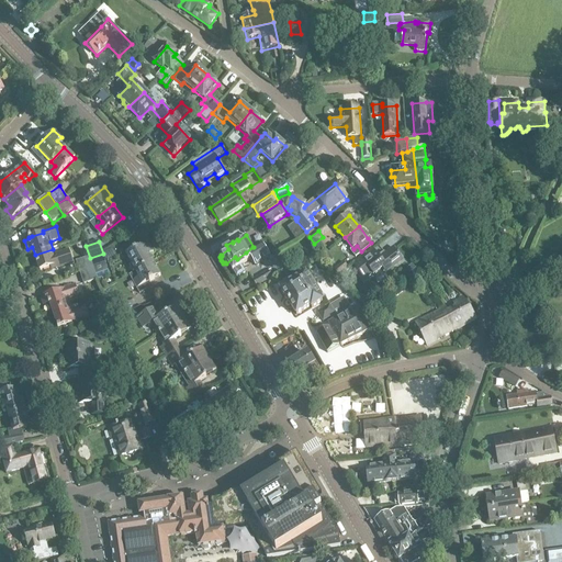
[(126,256),(136,272),(154,263),(149,255),(154,253),(149,244),(126,256)]
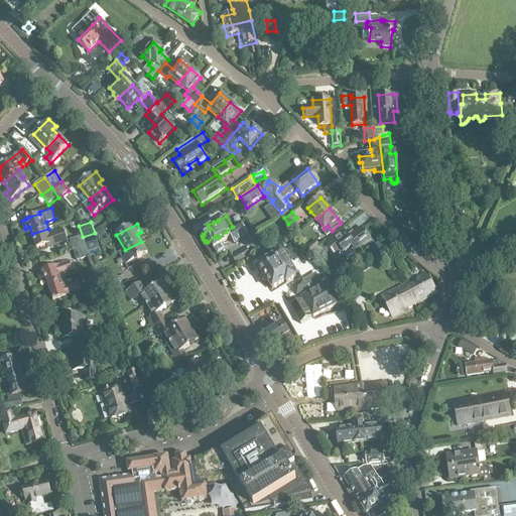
[(226,232),(218,238),(216,236),(208,242),(207,243),(211,248),(213,247),(218,255),(225,251),(221,244),(231,238),(233,241),(237,242),(243,238),(244,234),(240,229),(236,227),(233,229),(232,227),(226,232)]
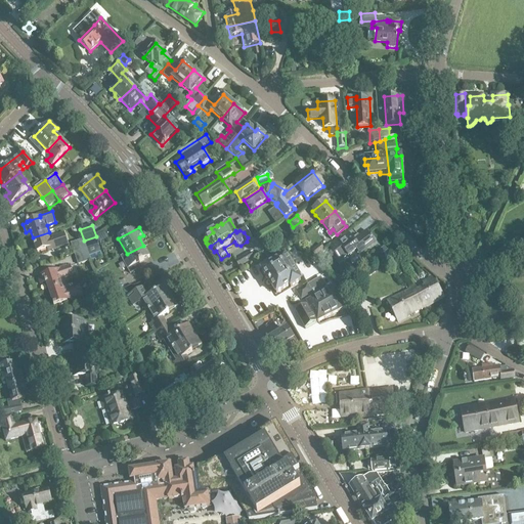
[(340,262),(347,256),(348,257),(360,248),(363,252),(376,243),(367,232),(360,237),(360,236),(354,241),(348,231),(328,247),(340,262)]
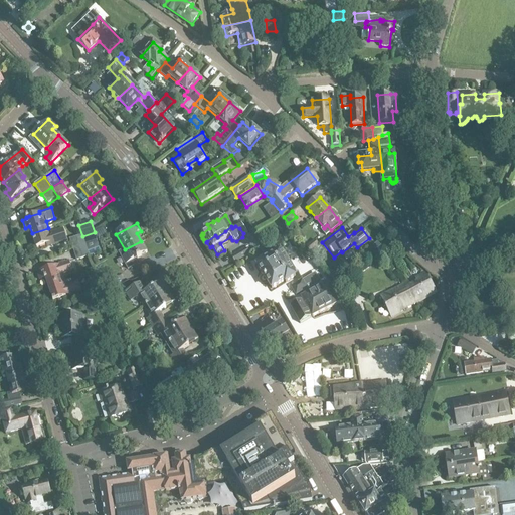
[(50,234),(48,228),(32,233),(34,240),(33,240),(34,241),(37,248),(50,243),(51,246),(67,241),(64,230),(50,234)]
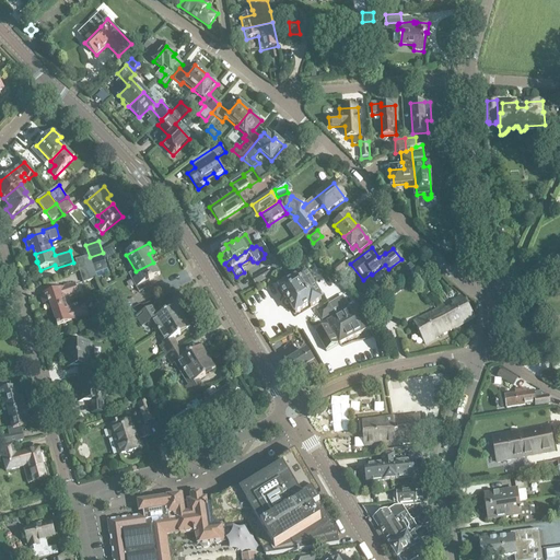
[(90,257),(93,267),(97,279),(109,275),(108,270),(103,253),(90,257)]
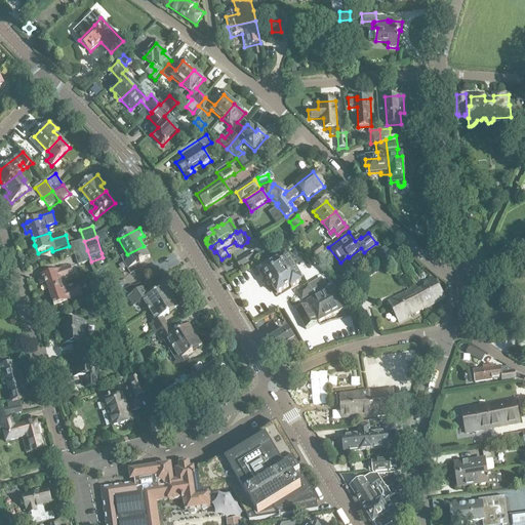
[(71,244),(75,254),(87,250),(84,241),(84,240),(71,244)]
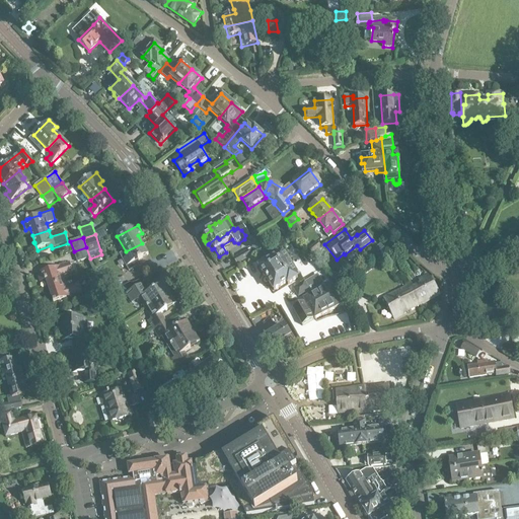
[(312,255),(322,247),(317,241),(308,249),(312,255)]
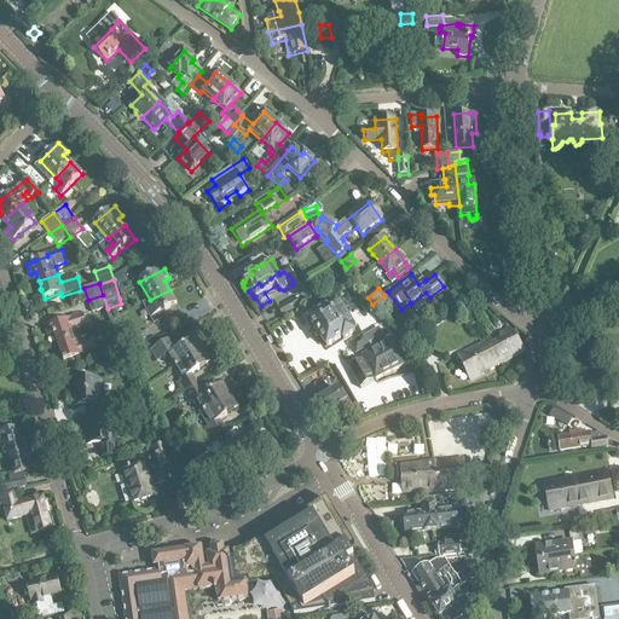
[(177,305),(169,290),(150,300),(143,304),(154,324),(163,318),(161,313),(177,305)]
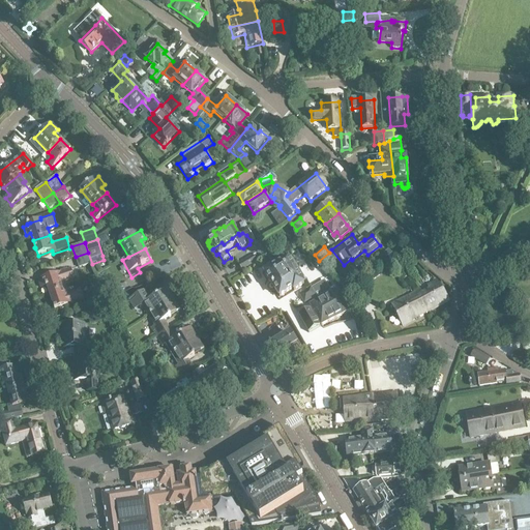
[(92,264),(88,253),(76,257),(79,268),(92,264)]
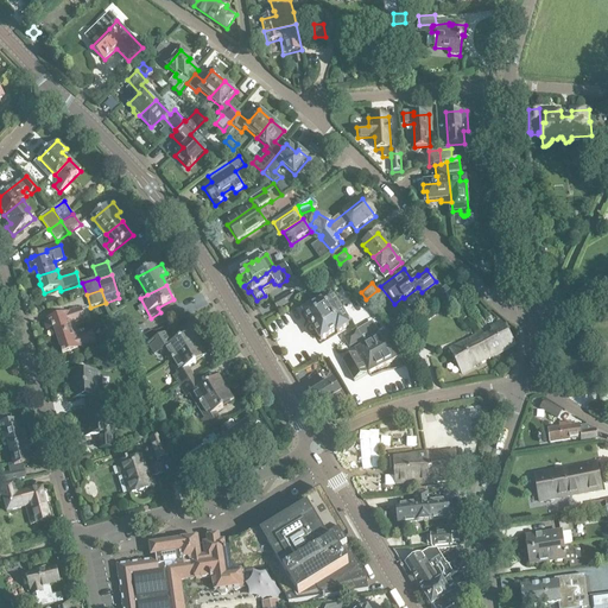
[(456,297),(450,290),(445,295),(450,301),(456,297)]
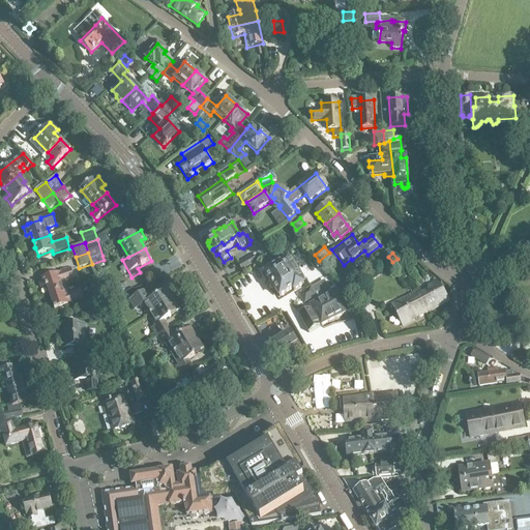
[(320,260),(323,265),(328,261),(325,256),(320,260)]
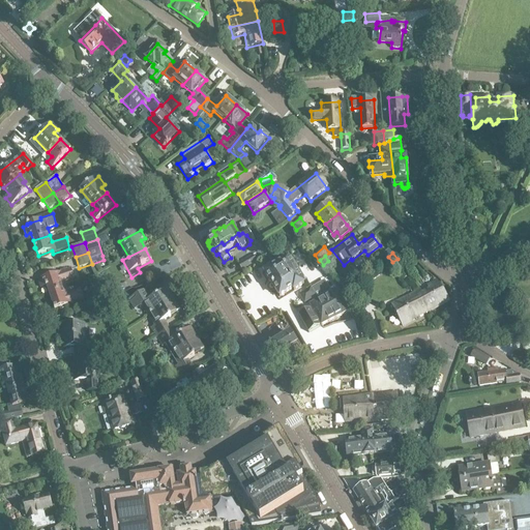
[(305,281),(292,258),(266,274),(281,297),(293,290),(294,291),(304,285),(302,282),(305,281)]
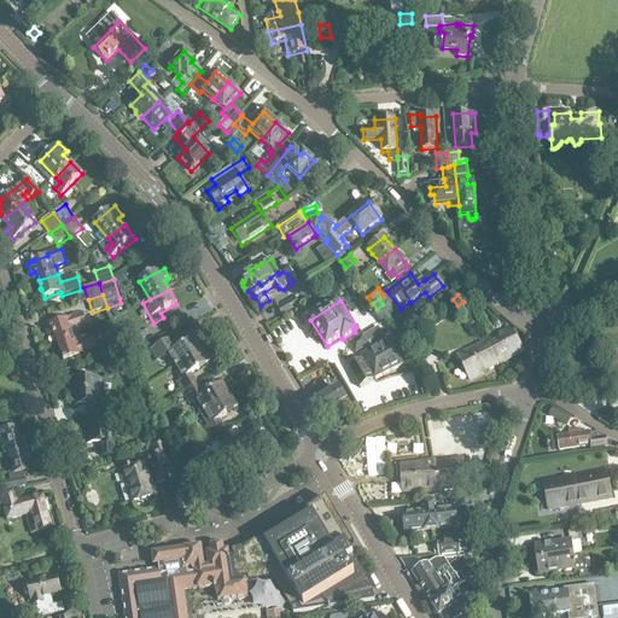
[(56,334),(59,343),(77,337),(75,328),(88,325),(85,315),(73,319),(71,318),(46,327),(48,336),(54,334),(56,334)]
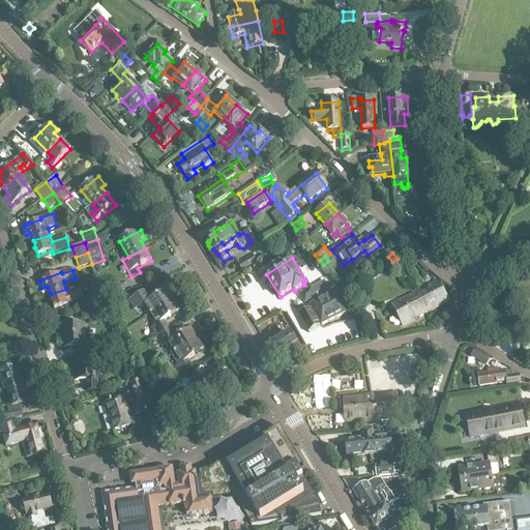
[(312,288),(299,295),(304,304),(312,299),(313,301),(316,299),(316,300),(318,299),(318,298),(321,297),(321,296),(331,291),(324,281),(312,288)]
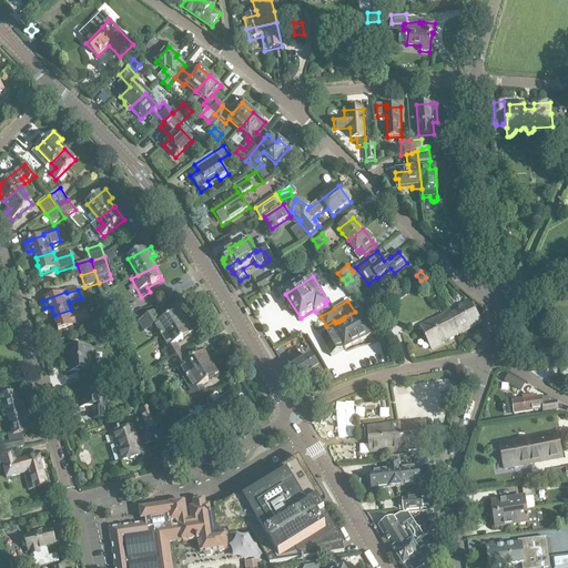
[(450,311),(445,314),(457,336),(482,323),(472,306),(467,302),(458,306),(459,310),(452,314),(450,311)]
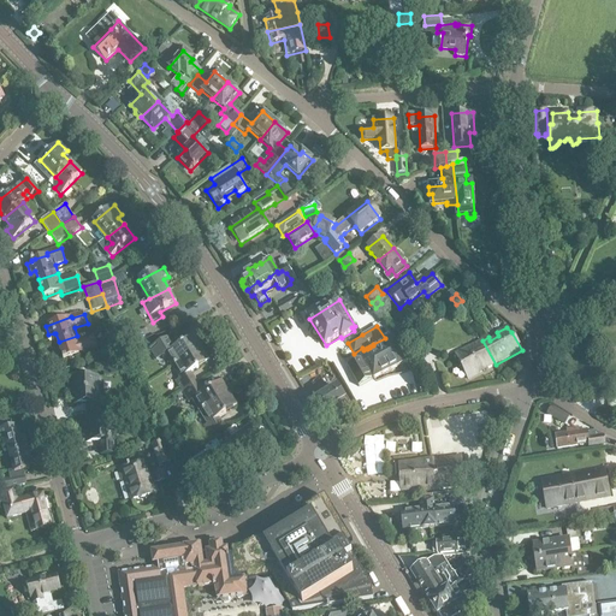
[(142,342),(135,329),(122,335),(122,337),(128,349),(142,342)]
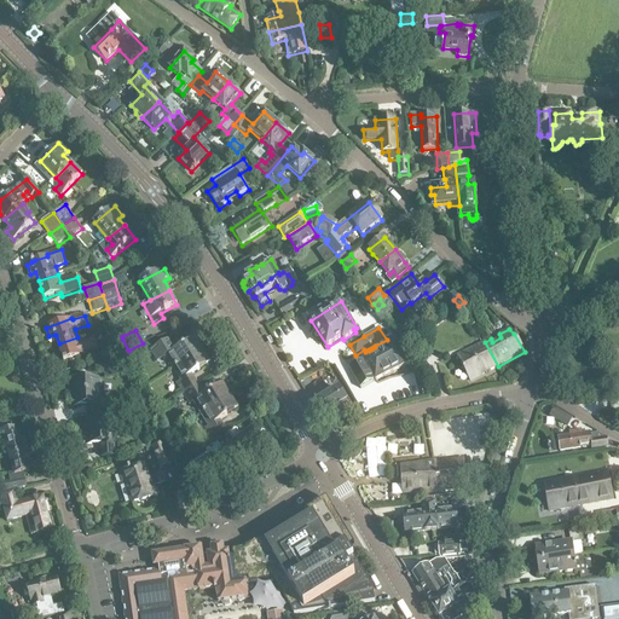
[(398,339),(411,358),(421,351),(412,336),(408,340),(404,335),(398,339)]
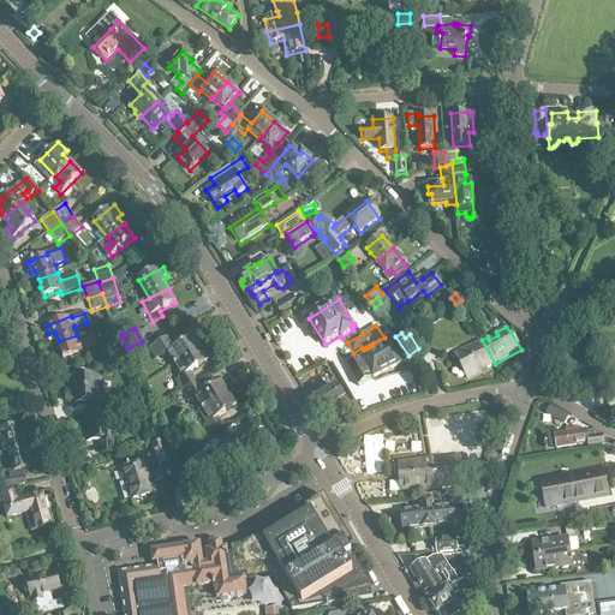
[(64,359),(67,358),(84,352),(83,352),(99,347),(95,338),(79,342),(77,335),(59,341),(64,357),(64,359)]
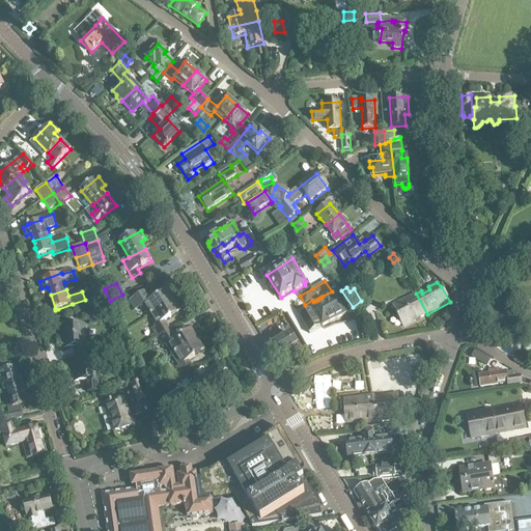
[(99,306),(110,301),(105,290),(91,297),(96,307),(99,306)]
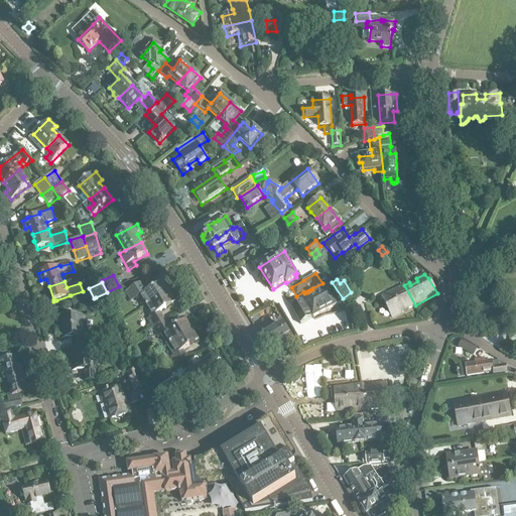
[(137,297),(144,307),(169,292),(163,282),(147,291),(142,282),(129,290),(134,299),(137,297)]
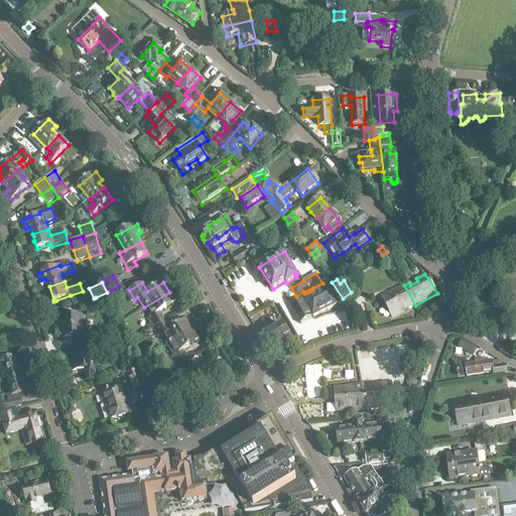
[(290,306),(300,325),(341,302),(330,282),(301,297),(303,300),(290,306)]
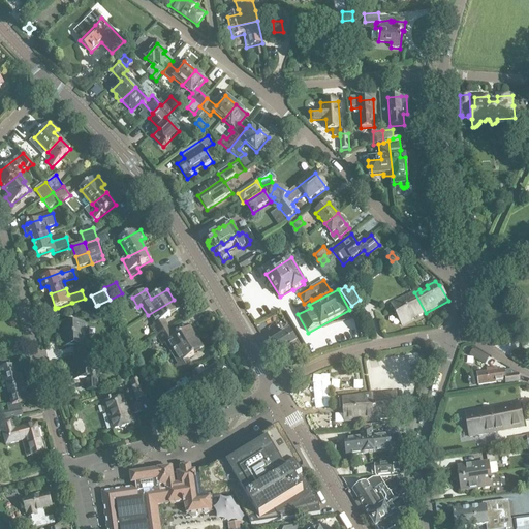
[(402,325),(426,313),(414,292),(391,305),(402,325)]
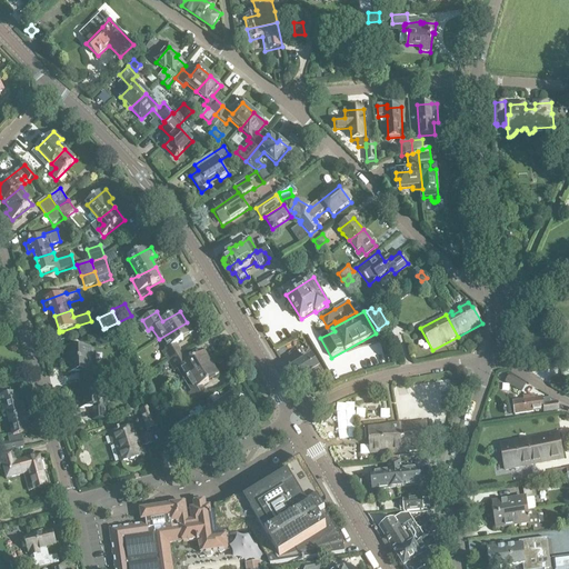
[(161,352),(168,362),(182,353),(177,345),(193,333),(187,322),(159,339),(165,350),(161,352)]
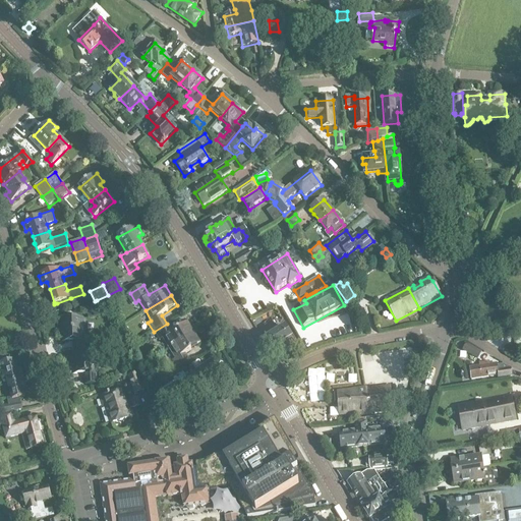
[(100,315),(96,302),(84,306),(89,317),(91,319),(92,319),(94,319),(100,315)]
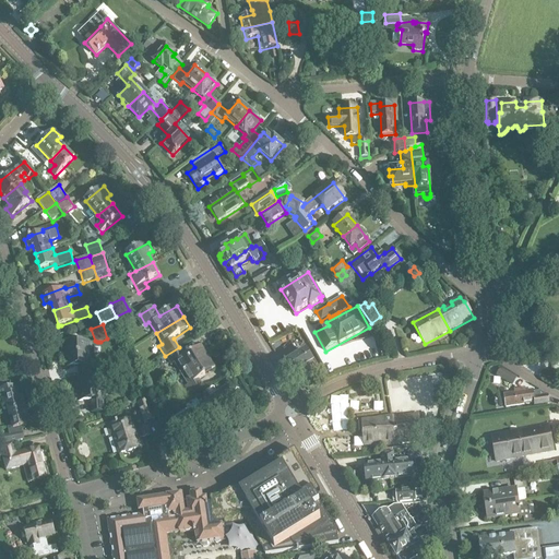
[(79,366),(80,379),(92,378),(91,342),(67,343),(68,361),(64,361),(64,367),(79,366)]
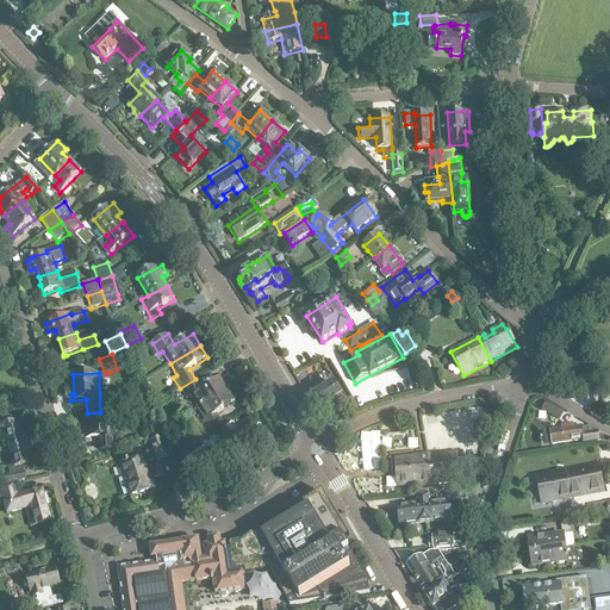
[(190,397),(198,409),(228,391),(221,378),(201,390),(195,379),(180,388),(186,399),(190,397)]
